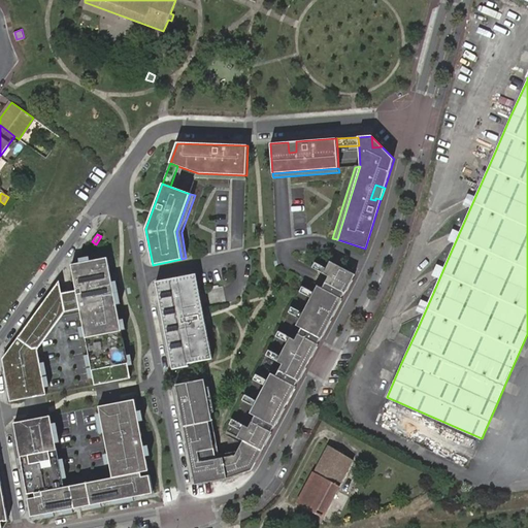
[(3,359),(10,401),(46,394),(38,350),(66,311),(80,309),(95,385),(131,378),(107,258),(71,265),(76,291),(62,293),(60,282),(3,359)]
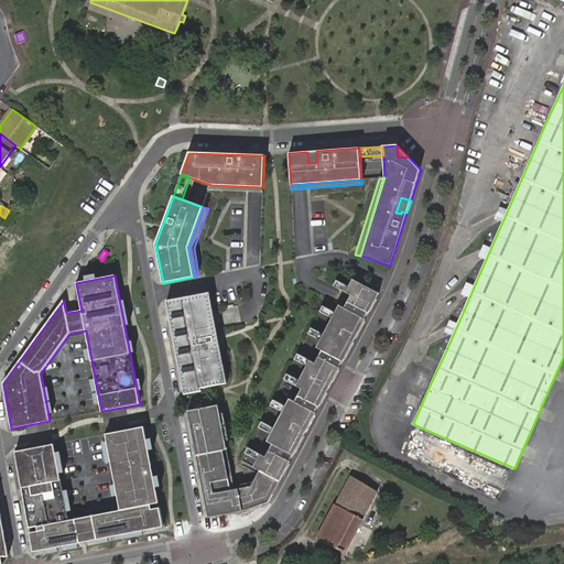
[(350,295),(347,302),(368,313),(369,313),(379,293),(353,279),(346,292),(350,295)]
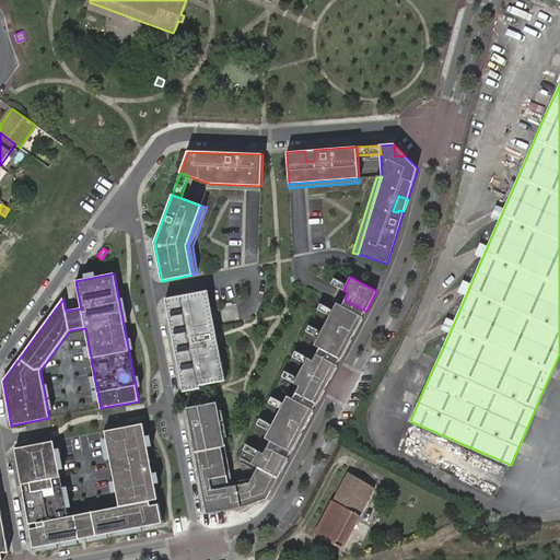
[(203,291),(170,298),(187,388),(198,386),(225,381),(222,362),(217,363),(213,346),(206,347),(202,329),(210,328),(203,291)]
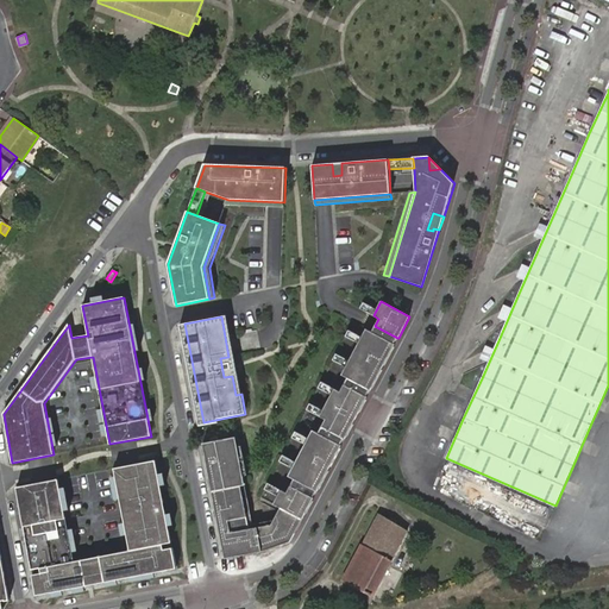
[(232,344),(226,316),(221,316),(228,357),(220,358),(224,377),(232,376),(236,395),(242,394),(236,365),(232,344)]
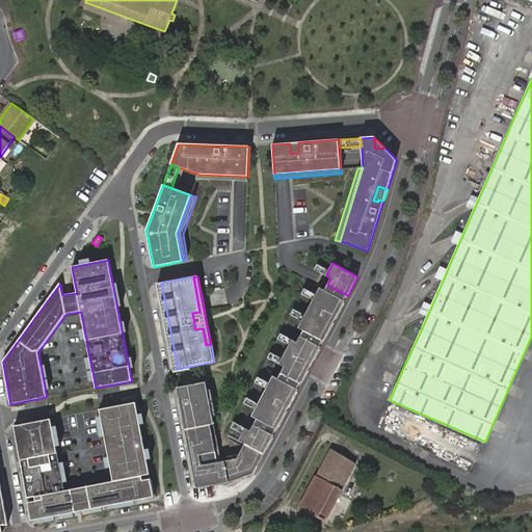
[(161,283),(157,284),(174,372),(189,370),(188,367),(178,369),(161,283)]
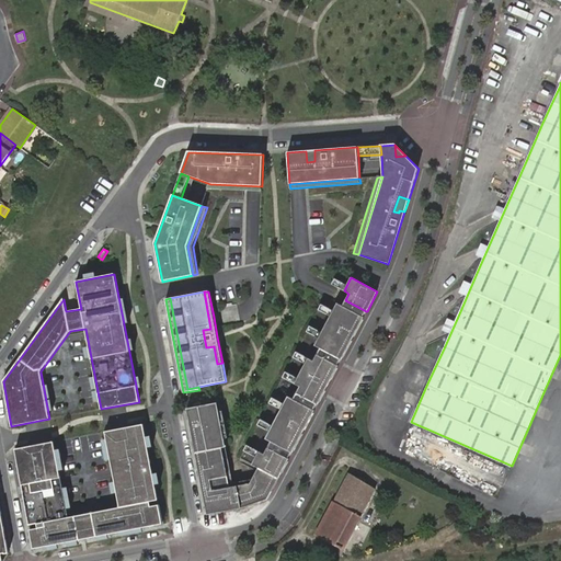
[(366,311),(345,300),(342,306),(363,318),(366,311)]
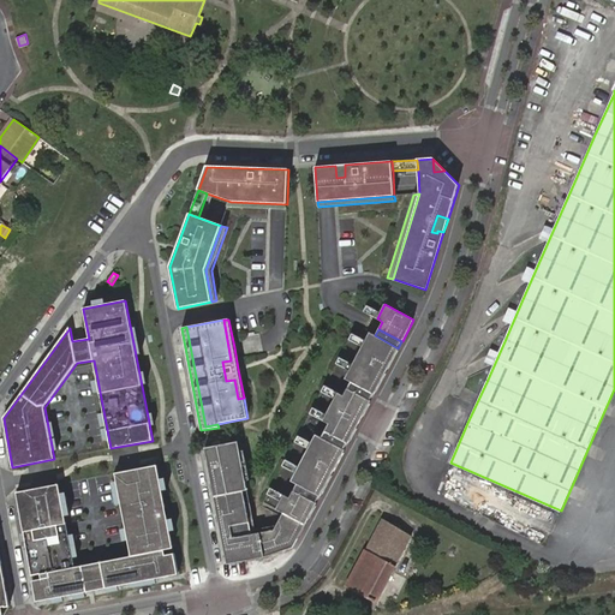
[(375,335),(370,333),(357,356),(386,371),(399,348),(398,348),(375,335)]
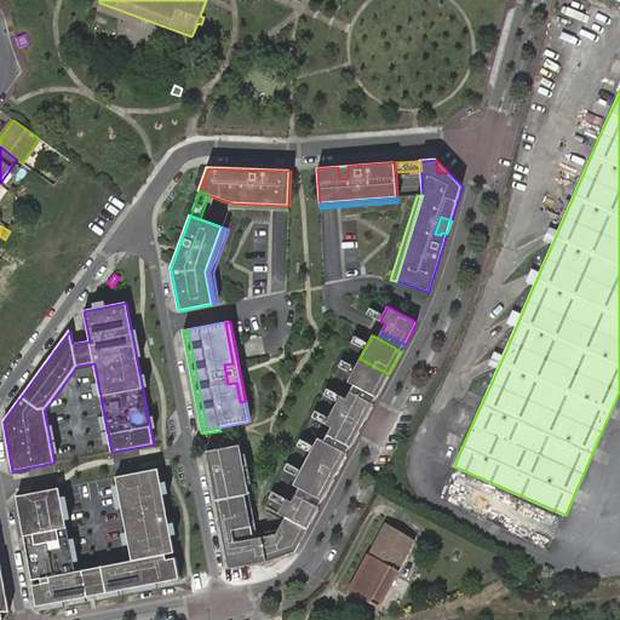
[(389,374),(360,359),(348,383),(354,385),(377,397),(389,374)]
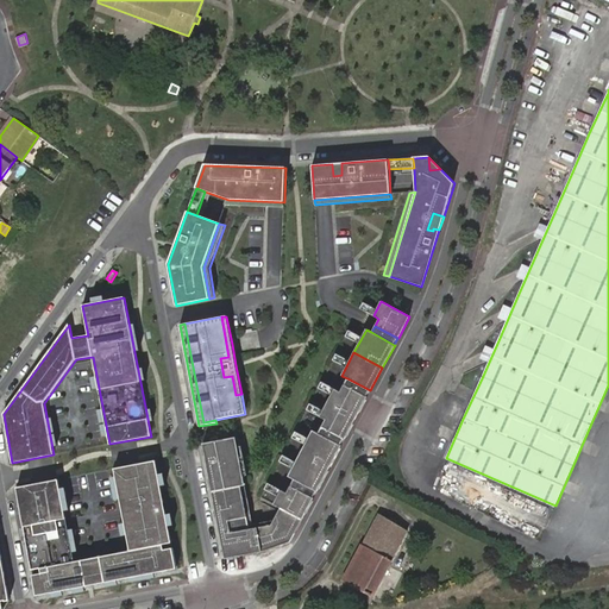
[(347,378),(344,385),(366,396),(370,390),(347,378)]
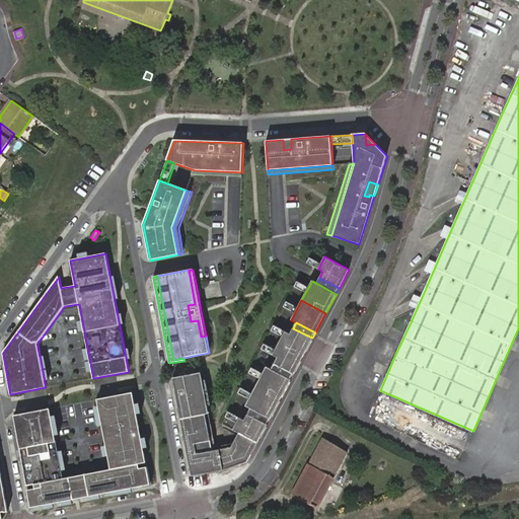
[(293,328),(290,335),(285,331),(279,344),(303,356),(312,339),(312,338),(293,328)]
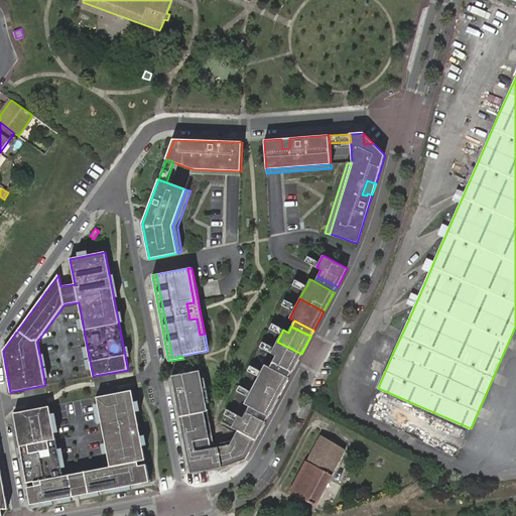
[(301,354),(277,342),(271,354),(275,356),(269,367),(288,377),(301,354)]
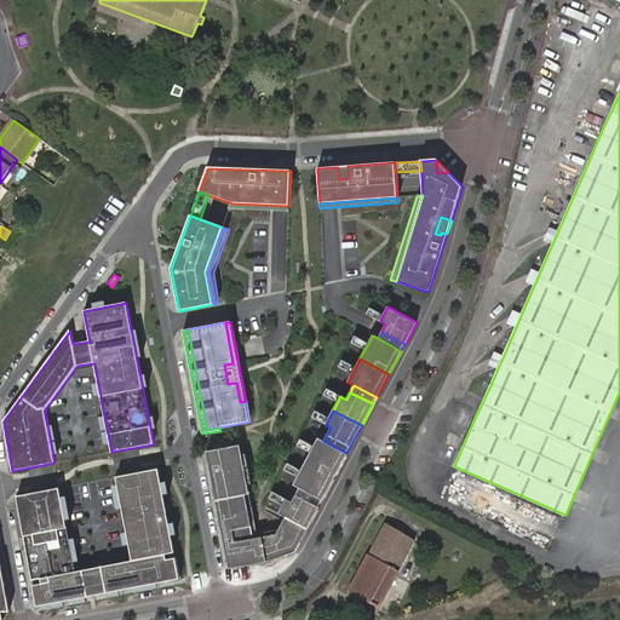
[(323,441),(319,438),(305,461),(334,477),(348,454),(346,453),(323,441)]
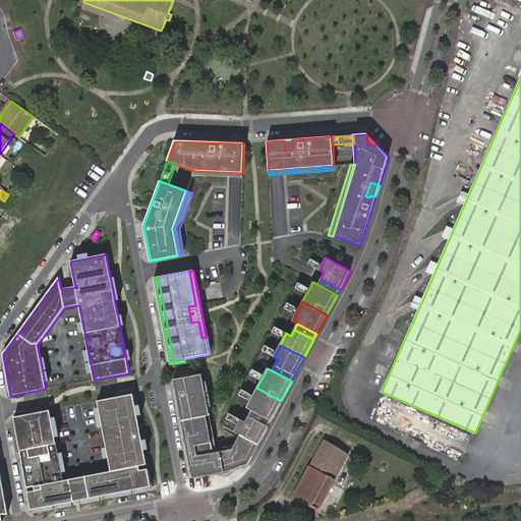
[(268,426),(248,416),(245,422),(240,419),(234,431),(240,435),(232,449),(197,456),(195,446),(211,443),(207,416),(210,415),(201,374),(173,380),(188,458),(192,457),(195,473),(239,465),(239,467),(248,464),(268,426)]
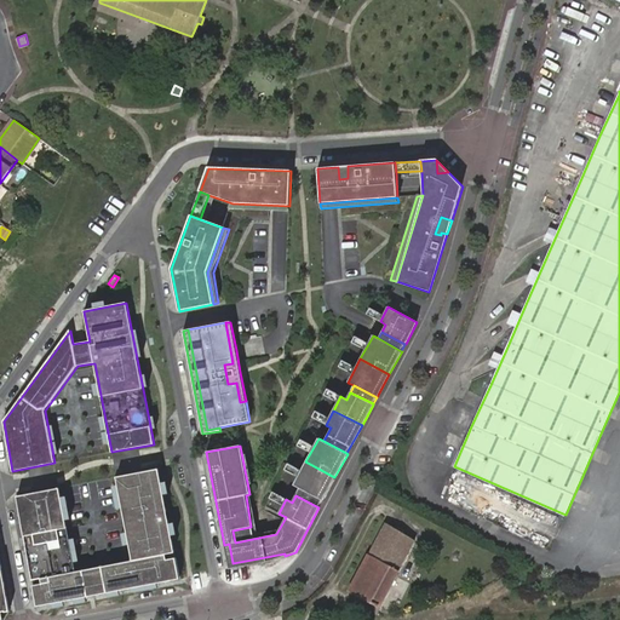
[(334,477),(305,461),(293,486),(299,488),(322,500),(334,477)]
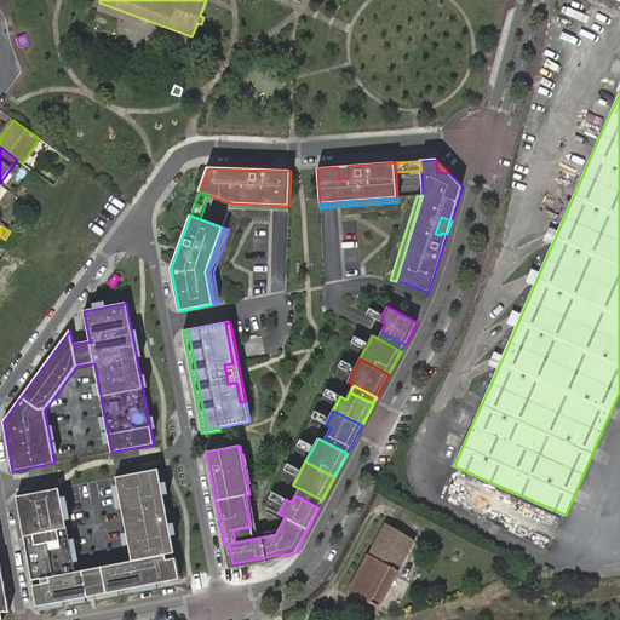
[(61,488),(17,497),(39,606),(179,579),(159,469),(118,477),(133,561),(76,572),(61,488)]
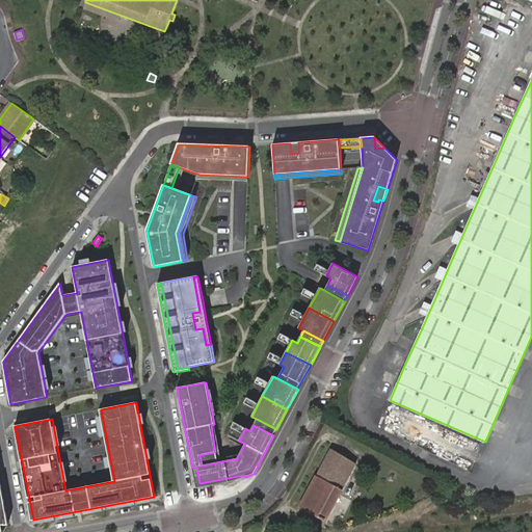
[(257,419),(254,425),(273,435),(276,429),(257,419)]
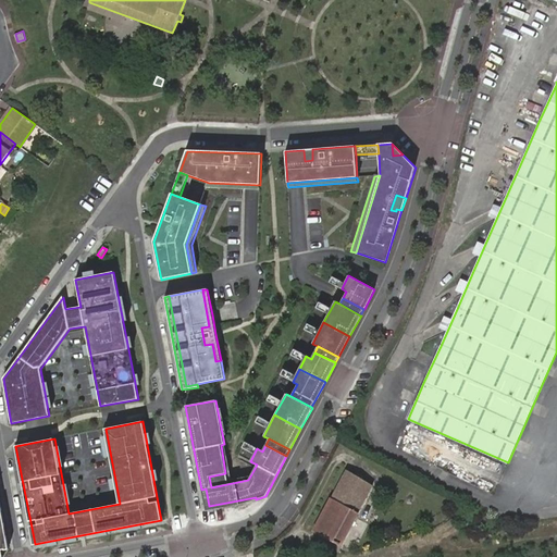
[(341,544),(372,485),(346,469),(313,531),(341,544)]
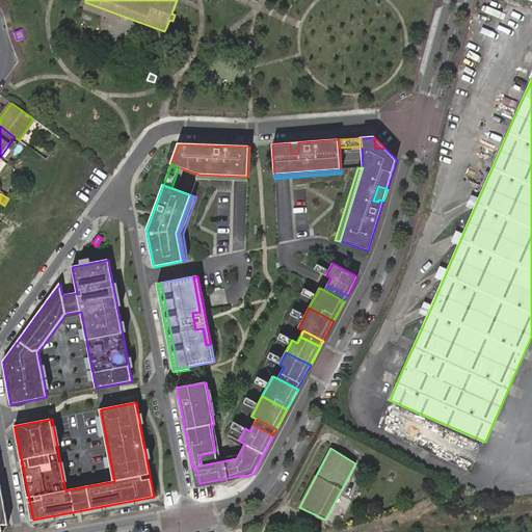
[(0,531),(3,531),(9,523),(0,473),(0,531)]
